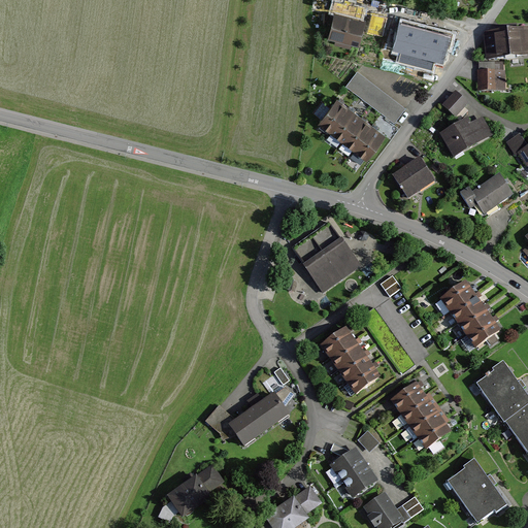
[(335,1),(332,12),(335,13),(329,38),(359,46),(366,22),(360,20),(362,13),(363,8),(353,6),(354,2),(344,0),(343,0),(343,3),(335,1)]
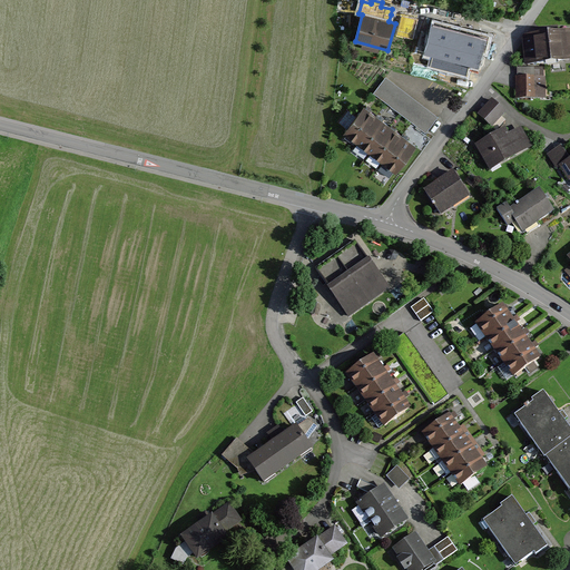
[(402,16),(397,35),(413,39),(418,20),(402,16)]
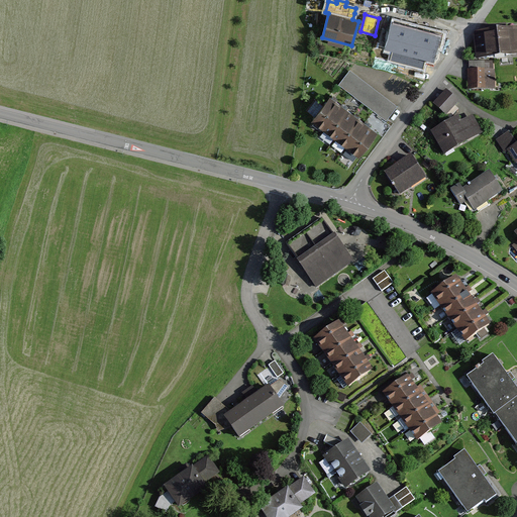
[(443,34),(393,21),(384,54),(390,55),(388,61),(424,71),(426,63),(434,65),(443,34)]
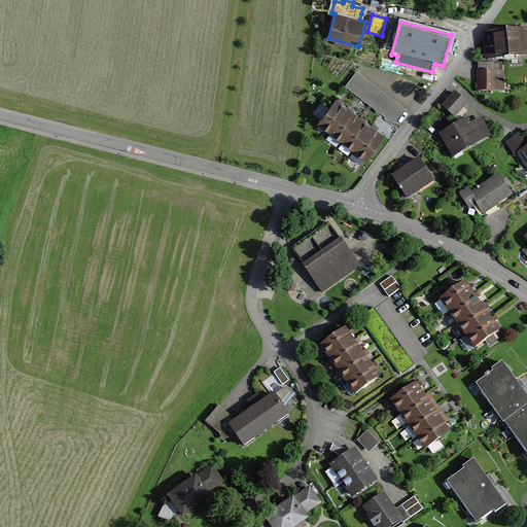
[(485,61),(526,56),(526,29),(486,34),(483,37),(485,61)]
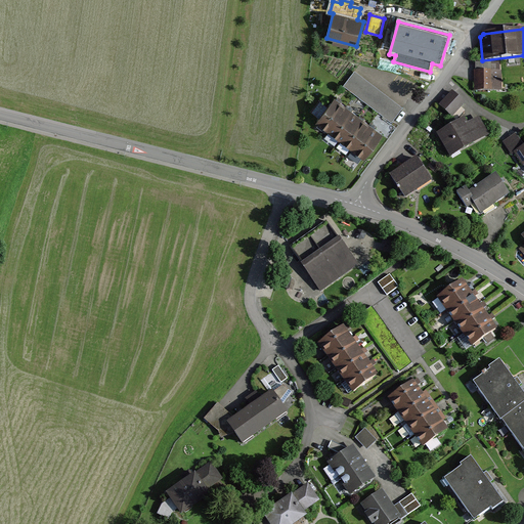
[(498,62),(476,62),(476,70),(474,70),(475,91),(501,90),(500,71),(498,71),(498,62)]
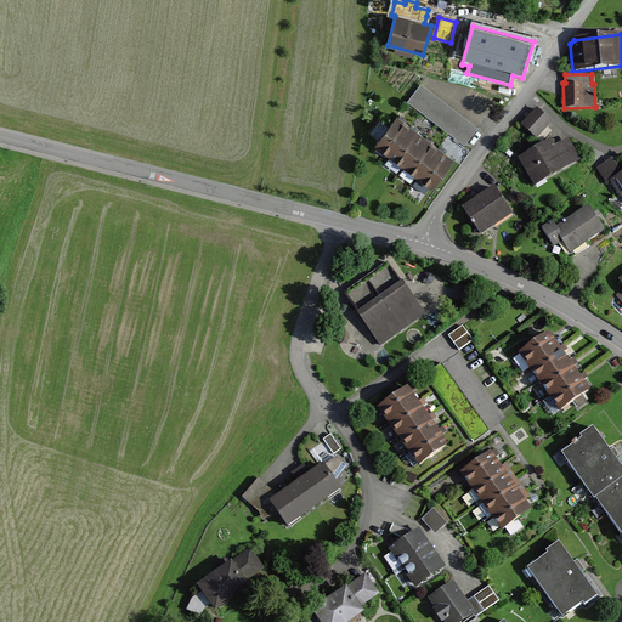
[(420,85),(408,101),(464,145),(476,128),(420,85)]
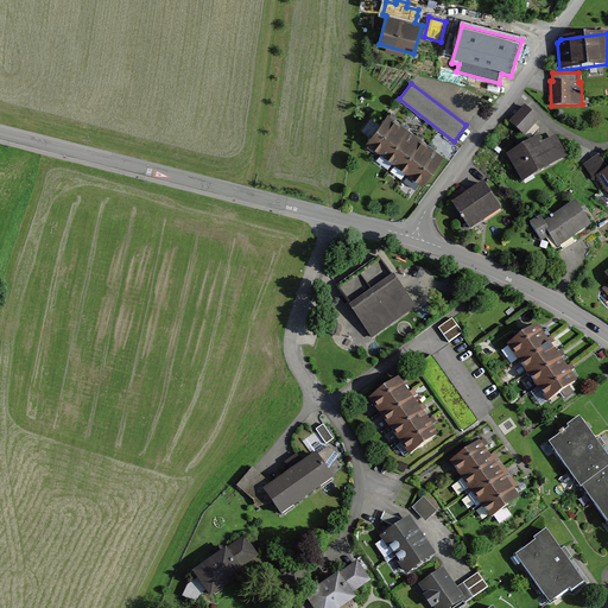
[(538,121),(524,108),(511,124),(524,137),(538,121)]
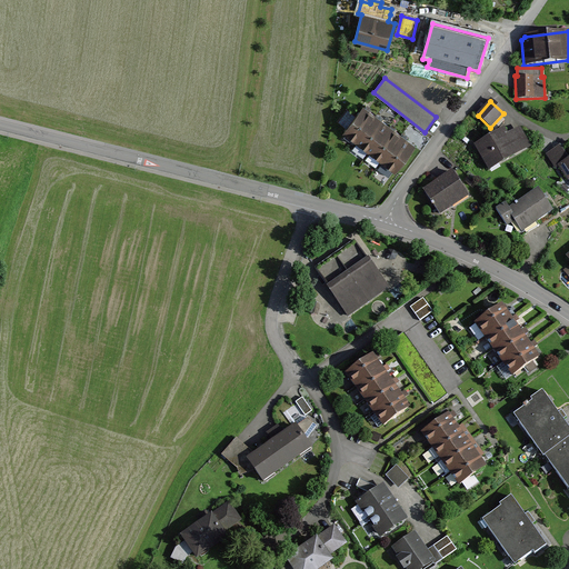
[(363,108),(343,136),(396,175),(416,148),(408,142),(390,128),(378,119),(366,109),(363,108)]
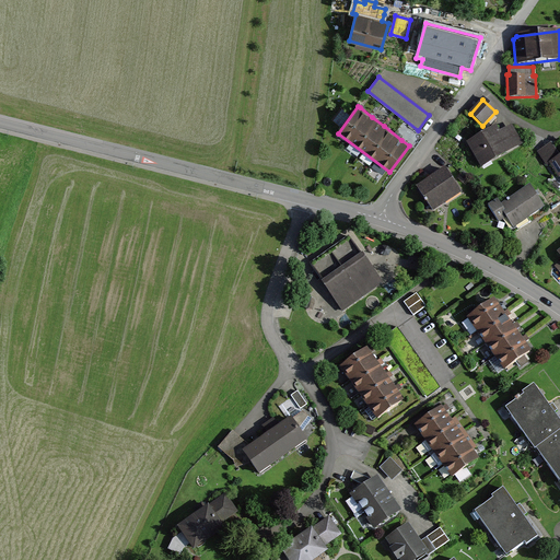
[(482,168),(523,146),(512,127),(501,133),(497,127),(467,143),(482,168)]
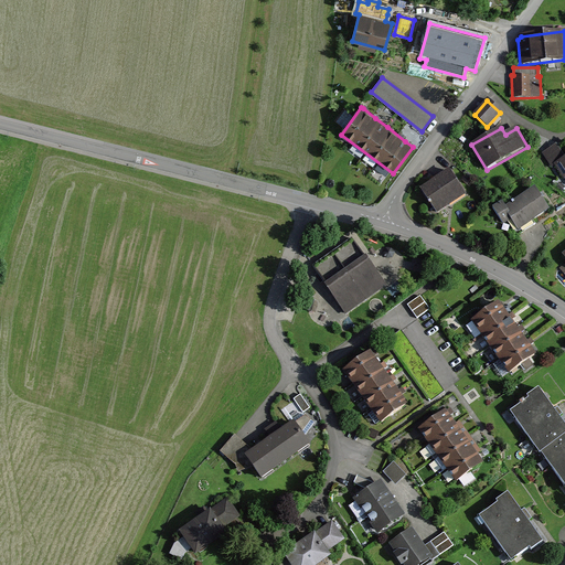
[(564,156),(556,144),(542,152),(551,167),(554,164),(564,179),(564,178),(564,156)]
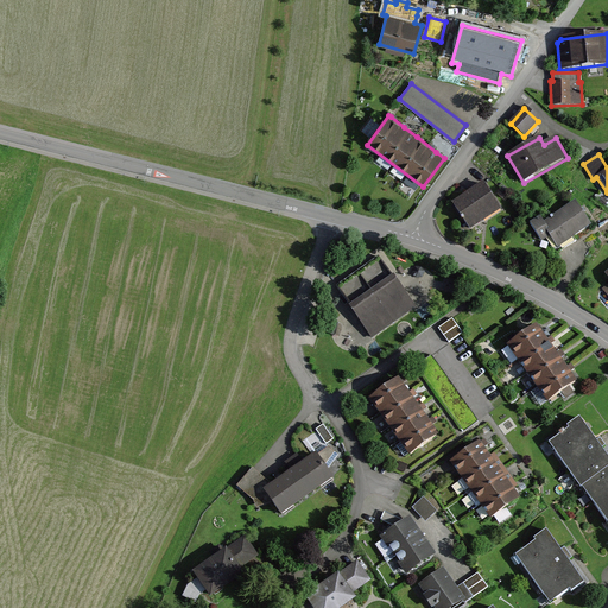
[(483,181),(453,201),(470,229),(483,220),(502,209),(483,181)]
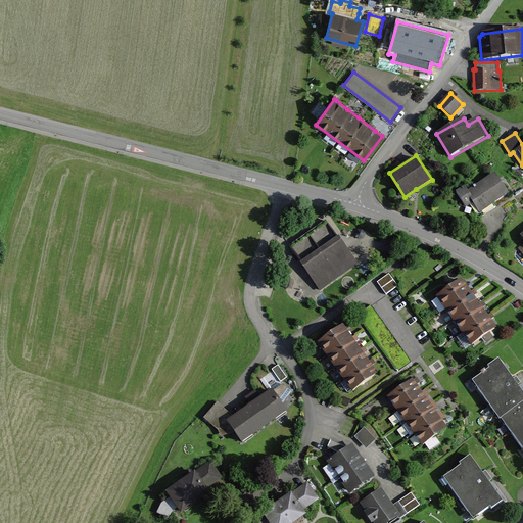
[(480,212),(510,193),(502,181),(495,171),(468,189),(465,184),(456,190),(467,206),(473,202),(480,212)]
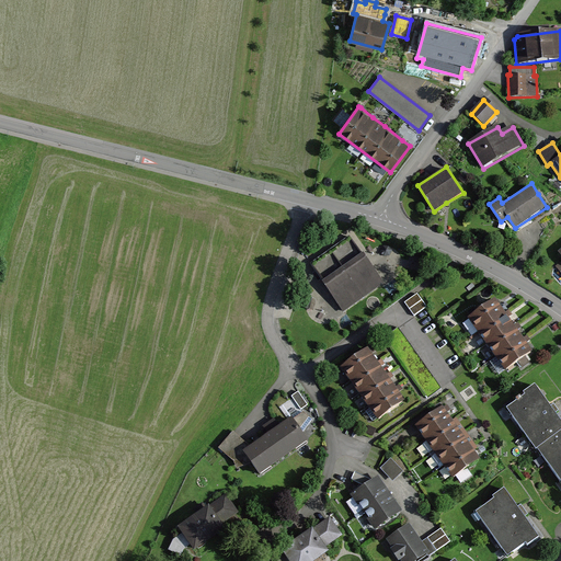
[(311,266),(343,312),(382,285),(350,239),(311,266)]
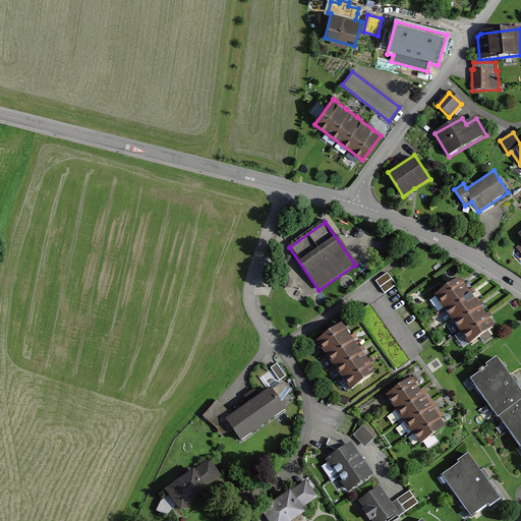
[(387,274),(374,282),(384,294),(395,286),(387,274)]
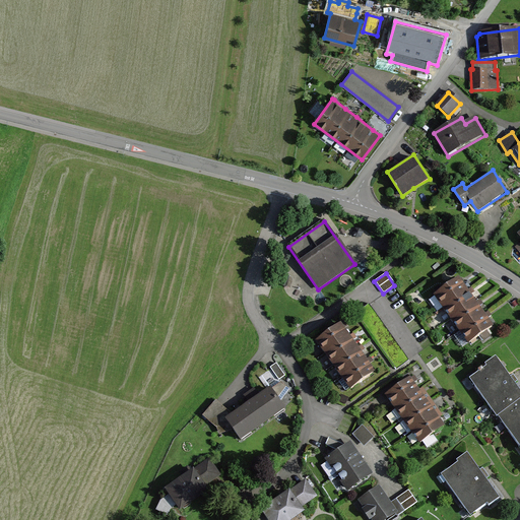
[(290,288),(294,277),(285,276),(283,286),(290,288)]
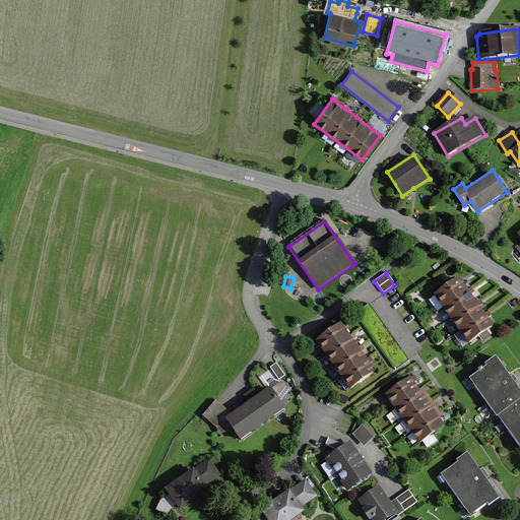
[(444,307),(466,291),(458,280),(436,296),(444,307)]
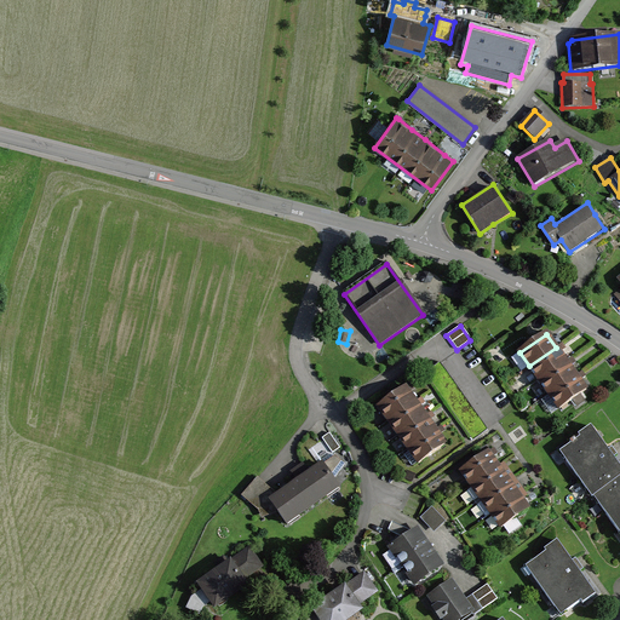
[(539,380),(566,361),(556,348),(529,366),(539,380)]
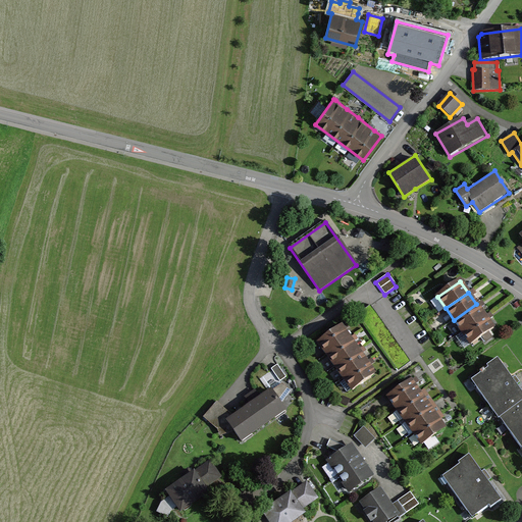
[(462,331),(484,316),(476,304),(454,320),(462,331)]
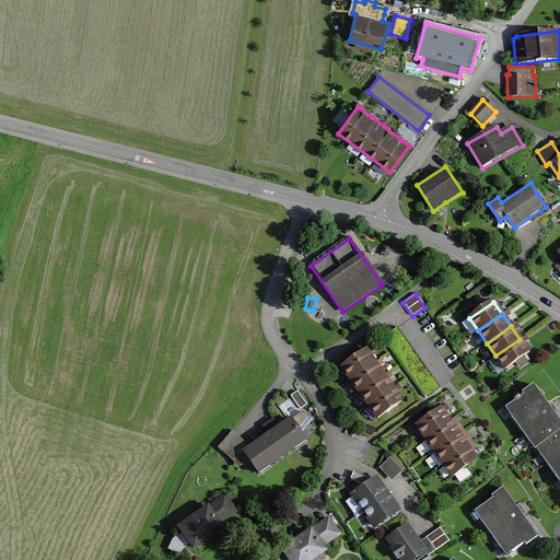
[(528,351),(520,339),(496,356),(504,368),(528,351)]
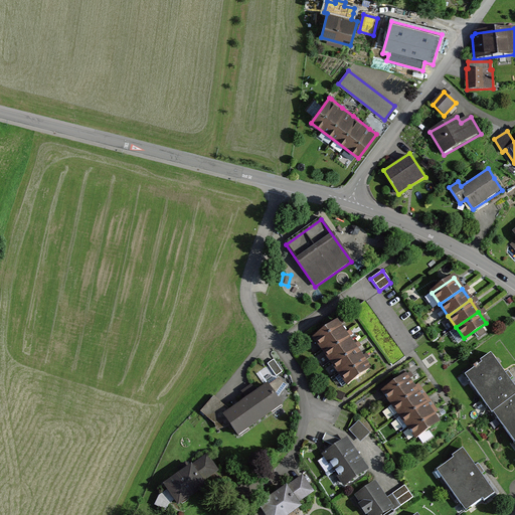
[(321,351),(347,334),(337,321),(313,338),(321,351)]
